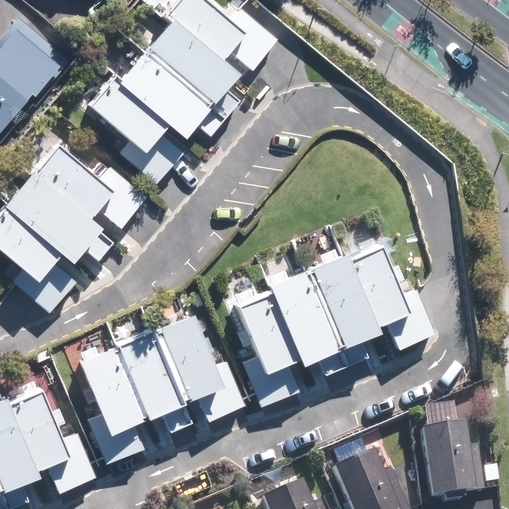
[(184,152),(165,136),(174,125),(189,138),(197,128),(210,139),(241,100),(231,91),(277,42),(236,7),(230,13),(215,0),(180,0),(170,10),(176,17),(122,77),(116,72),(86,107),(127,144),(116,158),(154,187),(184,152)]
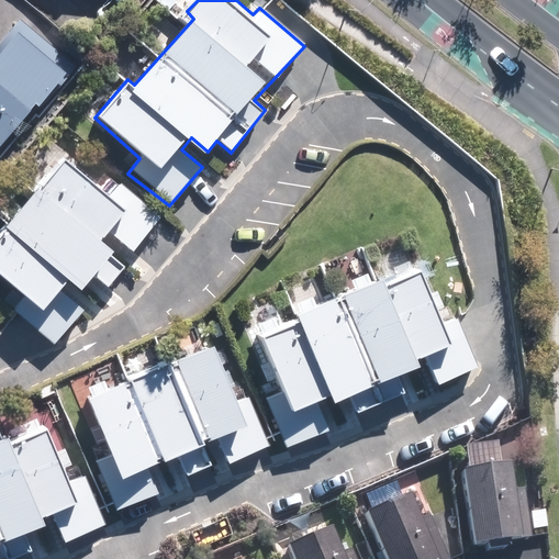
[(0,146),(75,67),(23,19),(0,43),(0,146)]
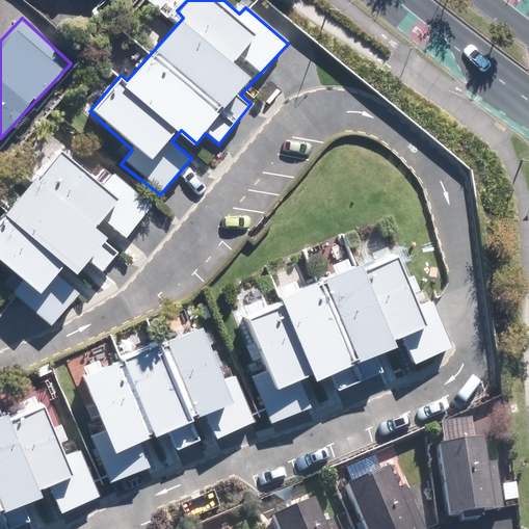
[(10,296),(49,328),(83,290),(73,281),(87,264),(102,275),(121,255),(108,243),(113,235),(124,241),(152,204),(113,172),(106,181),(64,146),(0,220),(0,258),(24,280),(10,296)]
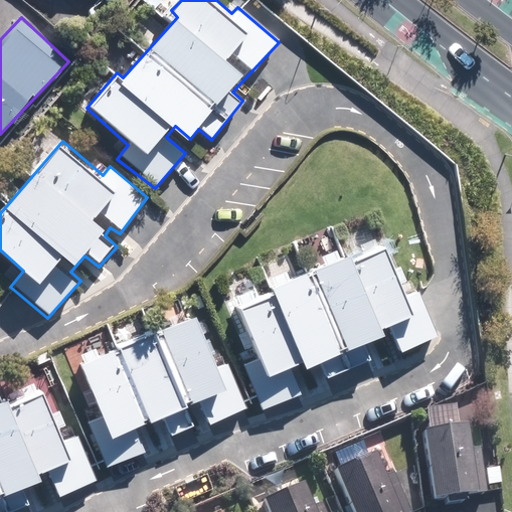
[(375,363),(368,345),(390,335),(397,354),(440,337),(419,288),(408,292),(384,236),(274,283),(279,292),(232,310),(254,359),(243,365),(262,409),(304,392),(296,374),(319,365),(327,383),(375,363)]
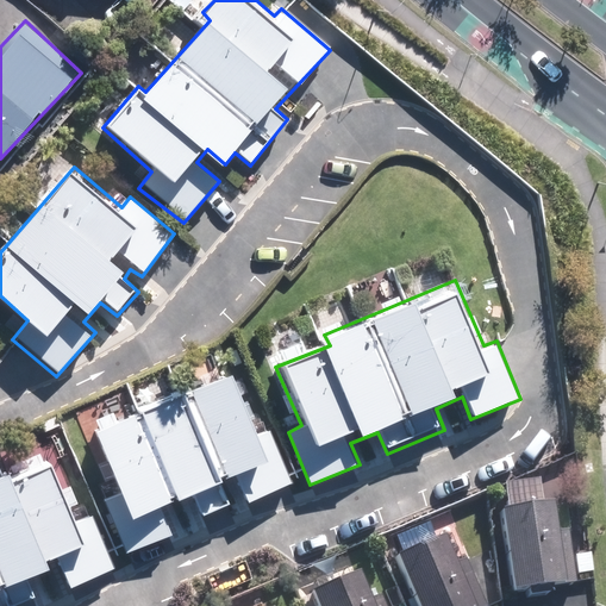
[(229,505),(219,483),(233,478),(245,504),(293,482),(270,432),(263,435),(235,372),(94,433),(122,494),(101,503),(125,557),(176,535),(163,506),(187,495),(198,519),(229,505)]
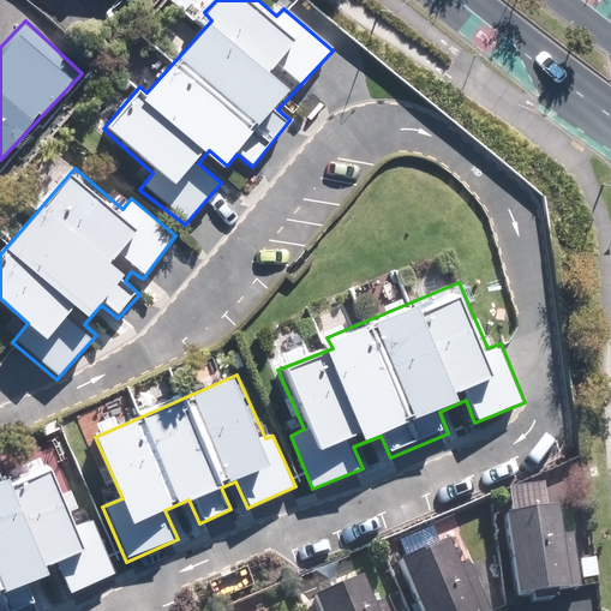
[(22,610),(39,604),(30,581),(61,568),(71,591),(113,574),(90,517),(83,520),(55,459),(12,479),(9,471),(0,473),(0,610),(22,610)]
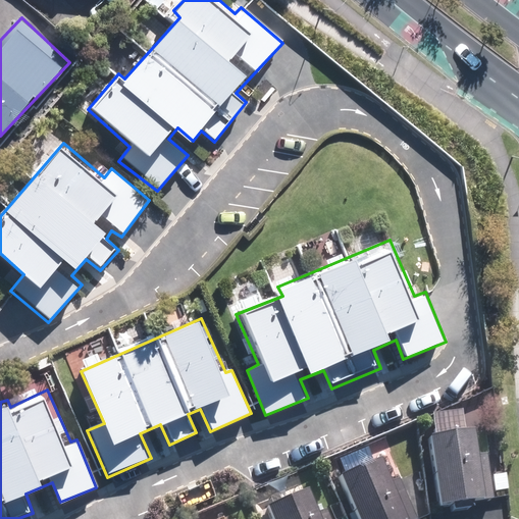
[(482,424),(428,430),(437,509),(490,504),(482,424)]
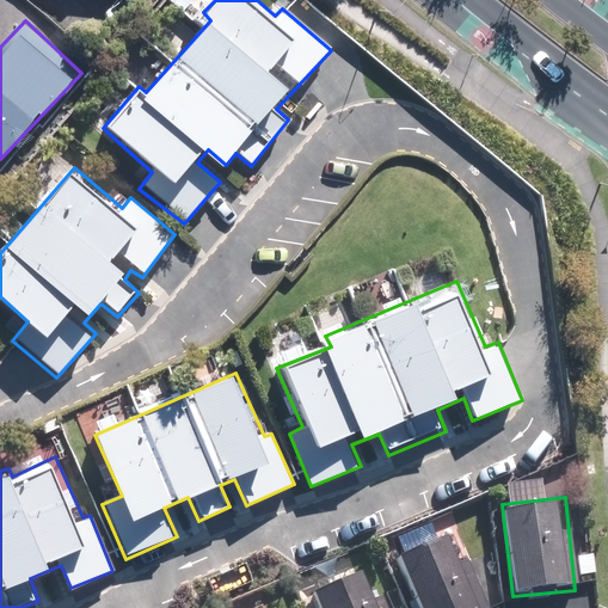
[(399,564),(395,566),(412,607),(478,607),(462,566),(450,570),(434,528),(392,545),(399,564)]
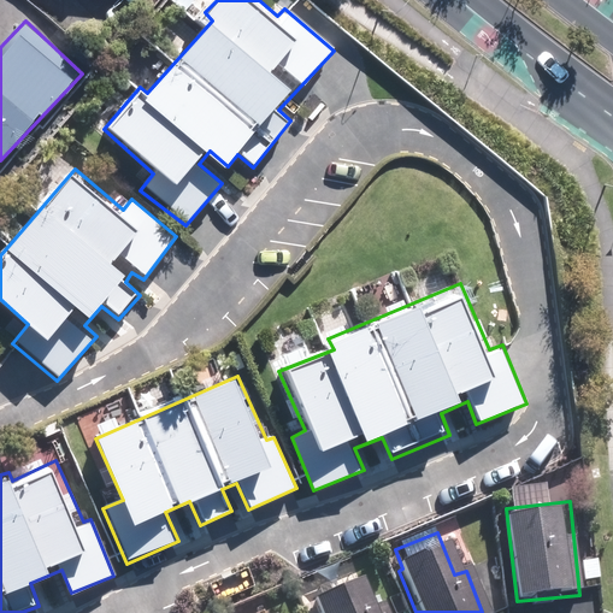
[(377,612),(366,583),(313,603),(317,612),(377,612)]
